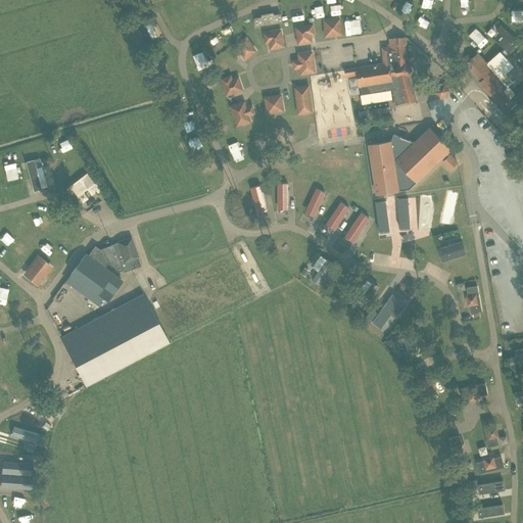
[(412,11),(415,2),(408,0),(402,0),(400,8),(412,11)]
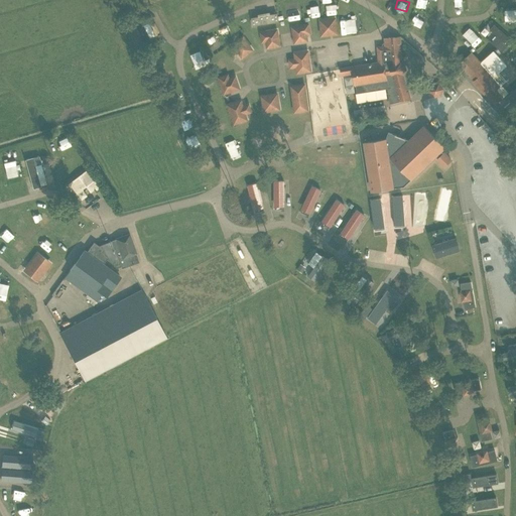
[(455,0),(456,9),(464,9),(463,0),(455,0)]
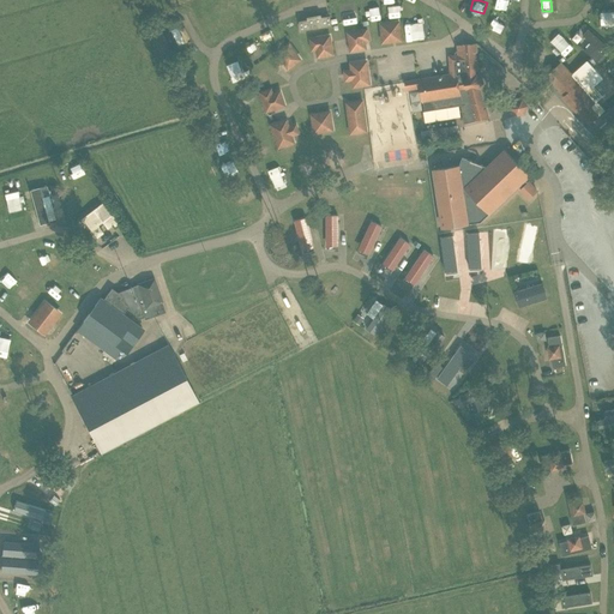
[(613,11),(599,11),(597,23),(613,23),(613,11)]
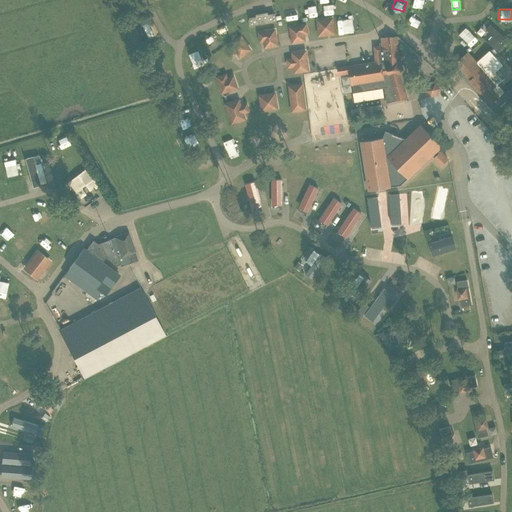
[(285,13),(288,21),(297,18),(294,10),(285,13)]
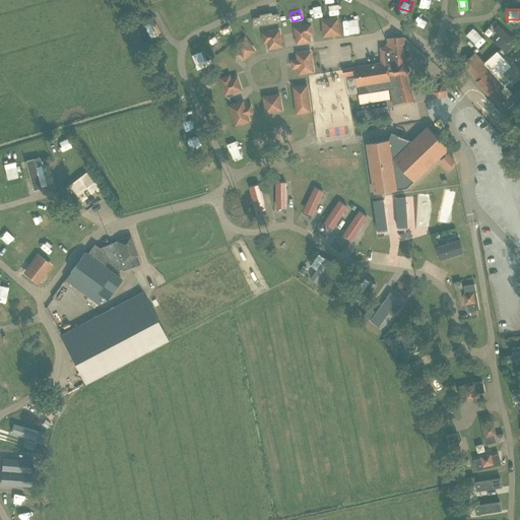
[(255,26),(280,21),(279,13),(272,14),(271,12),(260,14),(260,16),(253,17),(255,26)]
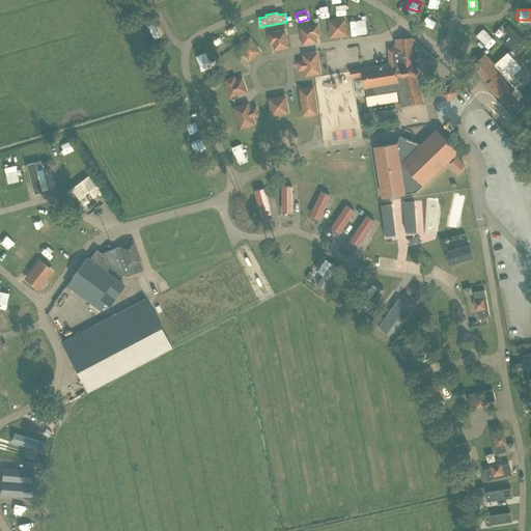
[(331,22),(332,34),(344,32),(342,21),(331,22)]
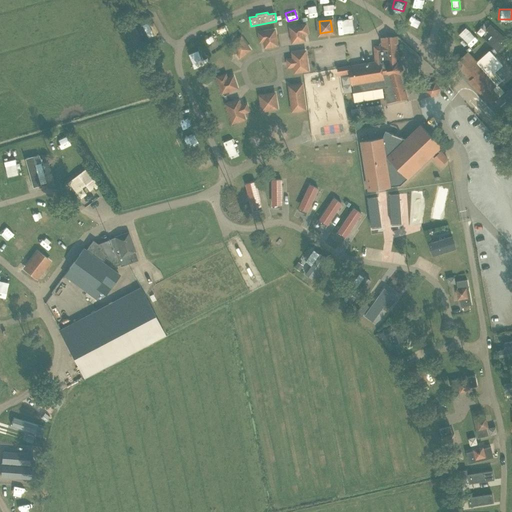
[(490,23),(486,27),(483,24),(476,31),(497,50),(507,39),(490,23)]
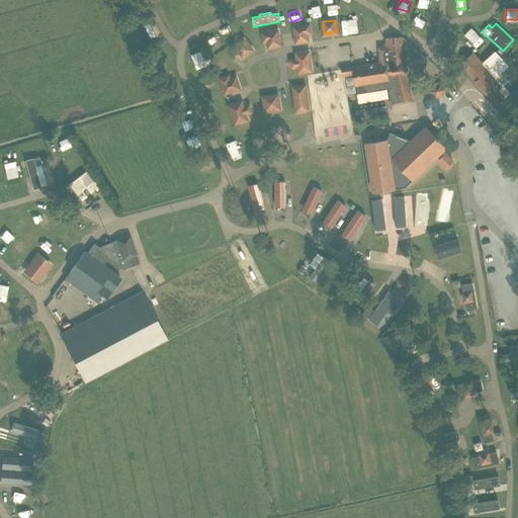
[(306,25),(293,28),(295,42),(308,40),(306,25)]
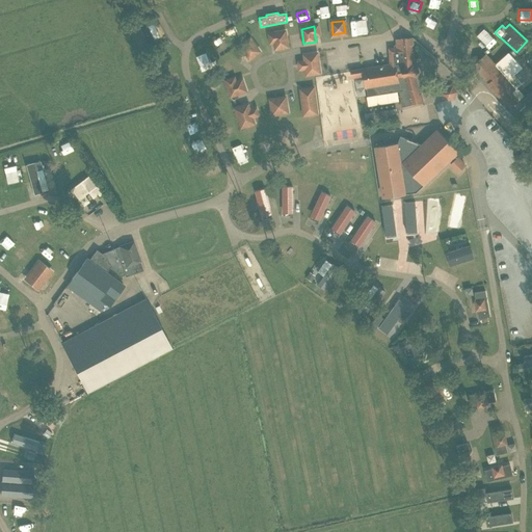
[(477,40),(488,52),(498,44),(485,30),(477,40)]
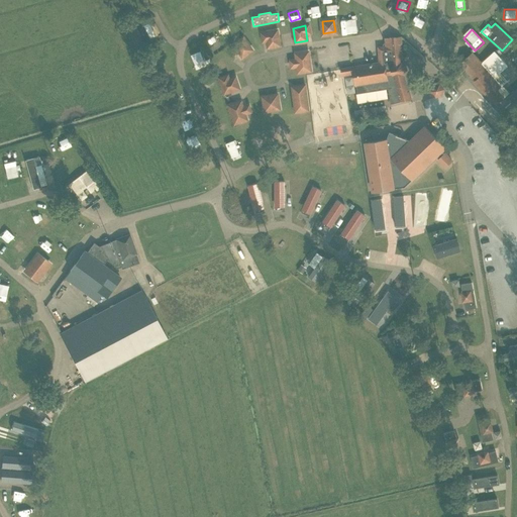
[(277,30),(265,32),(267,42),(268,47),(280,45),(277,30)]
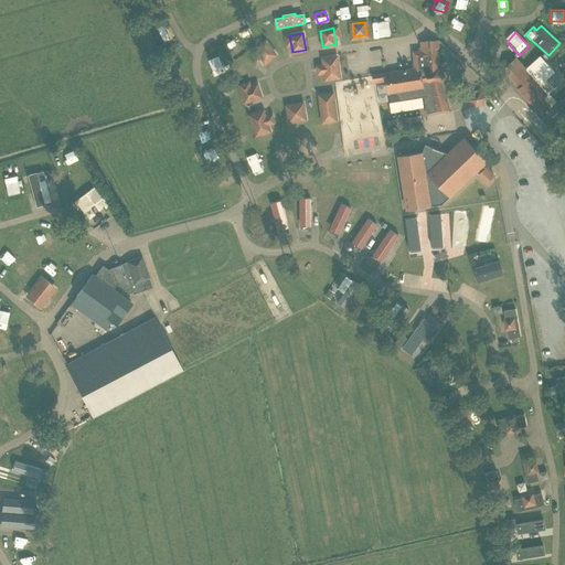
[(438,110),(438,109),(449,107),(447,100),(443,82),(446,77),(445,71),(440,66),(438,48),(438,40),(425,42),(420,42),(420,50),(413,51),(414,68),(386,73),(387,84),(390,94),(391,102),(424,96),(426,114),(438,110)]
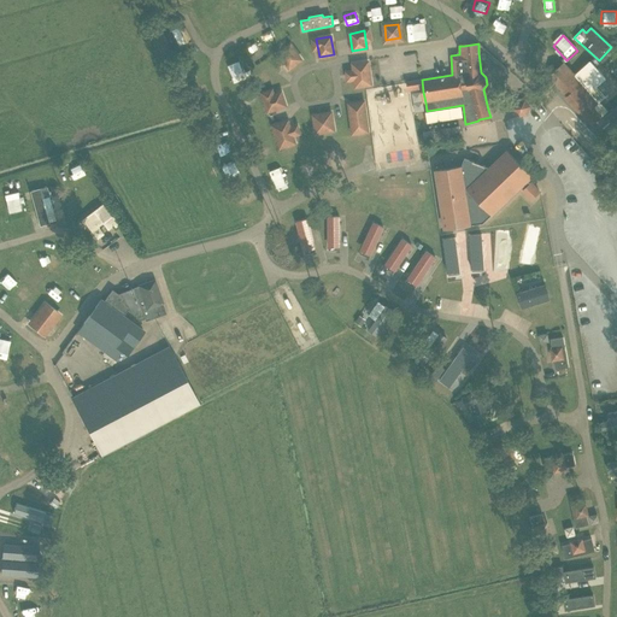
[(291,46),(278,54),(286,64),(289,69),(301,60),(291,46)]
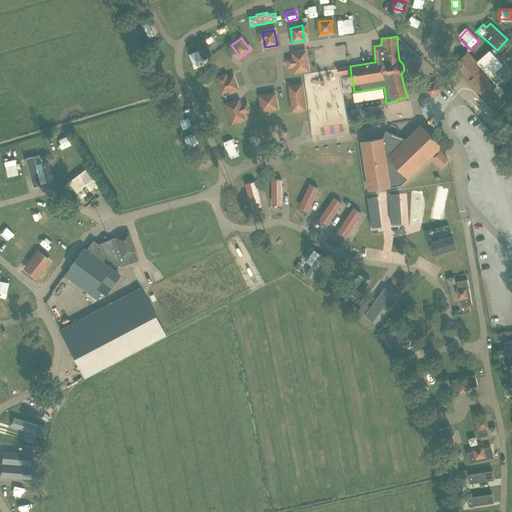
[(211,54),(220,48),(214,39),(205,44),(211,54)]
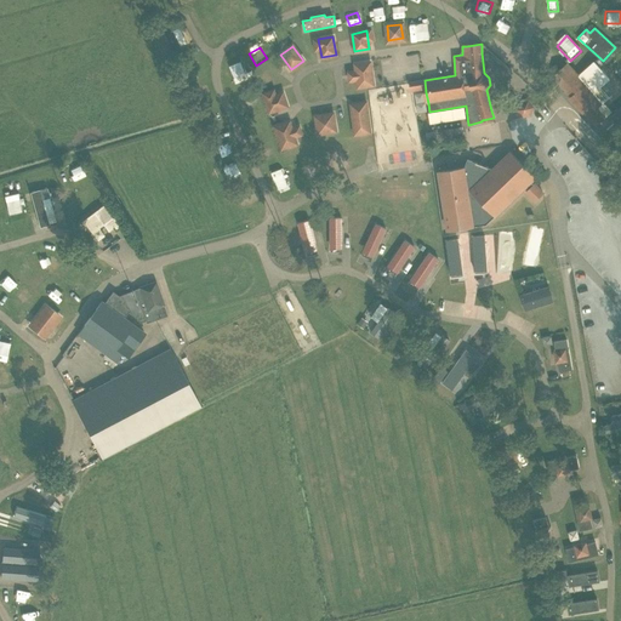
[(226,69),(231,79),(239,75),(240,79),(251,74),(246,61),(226,69)]
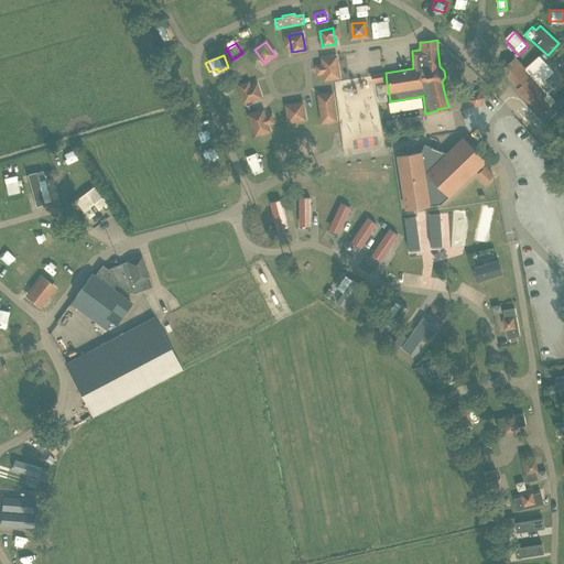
[(336,56),(323,58),(324,64),(325,72),(326,78),(338,76),(336,56)]
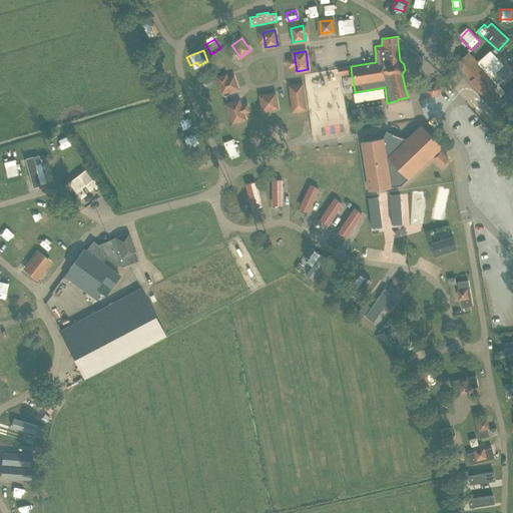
[(469,52),(457,63),(482,90),(481,91),(492,102),(499,95),(504,91),(498,84),(503,79),(496,71),(501,66),(503,65),(491,51),(478,63),(469,52)]
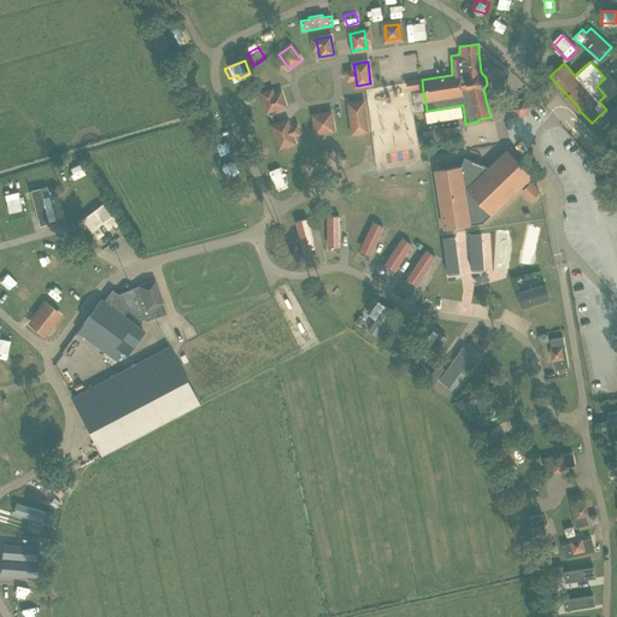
[(281,92),(264,98),(269,111),(286,106),(281,92)]
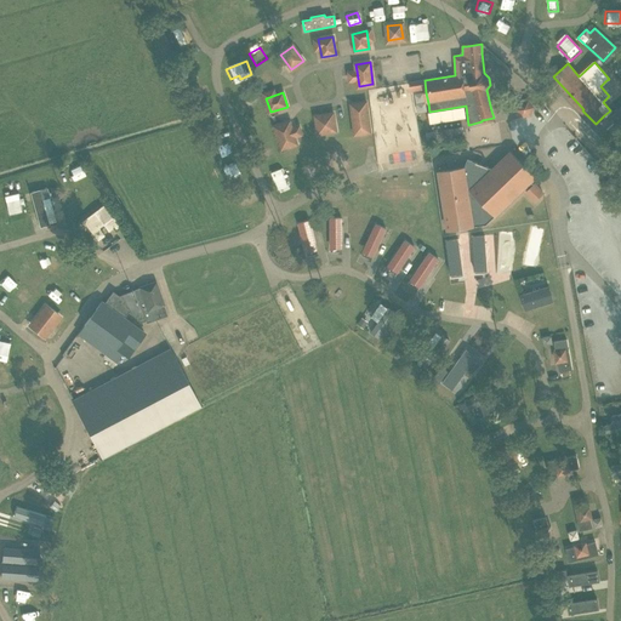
[(528,97),(514,106),(523,118),(536,109),(528,97)]
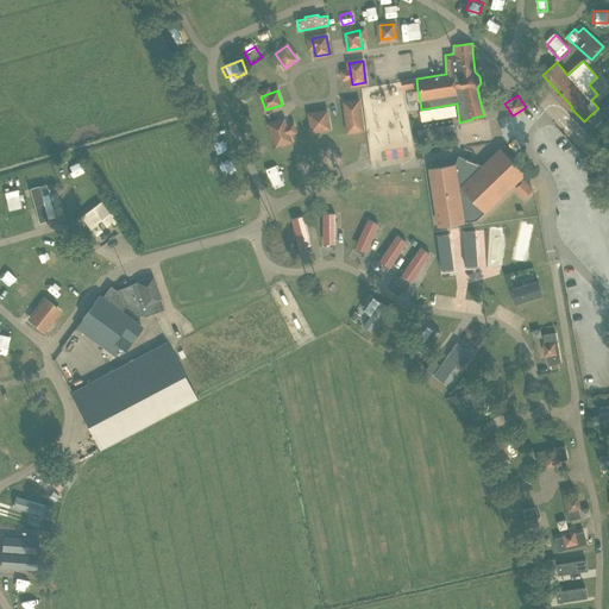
[(602,120),(595,127),(601,133),(608,125),(608,102),(596,114),(602,120)]
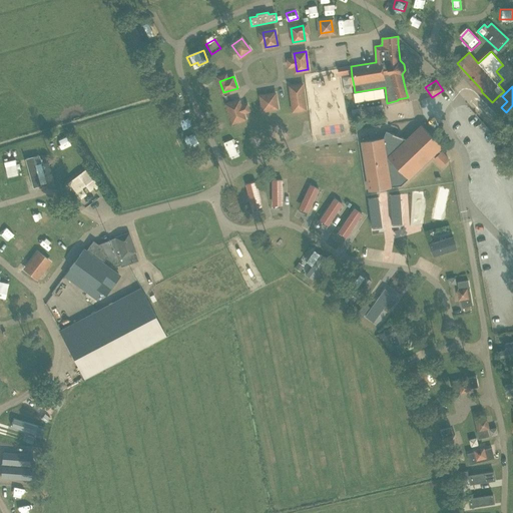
[(303,89),(290,91),(293,111),(306,109),(303,89)]
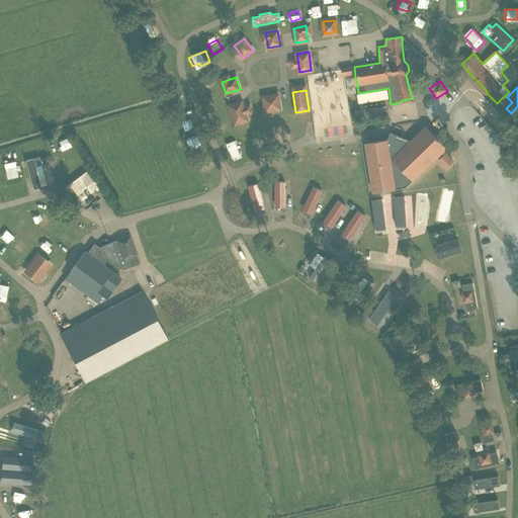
[(278,99),(264,101),(266,111),(280,109),(278,99)]
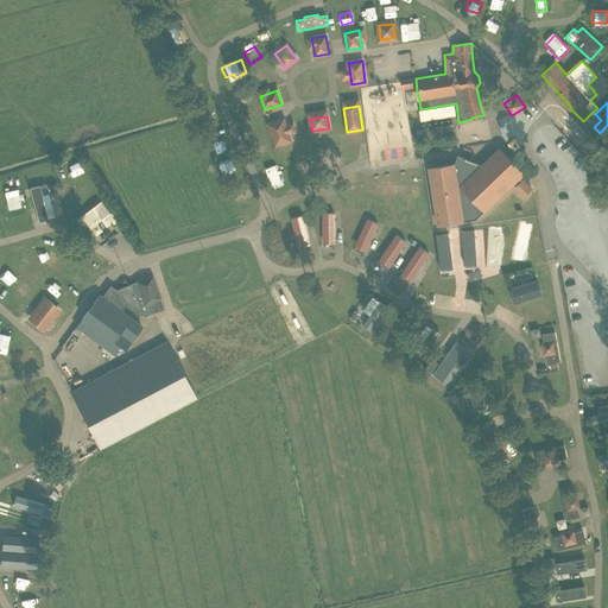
[(284,120),(270,125),(277,145),(291,140),(289,135),(286,126),(284,120)]
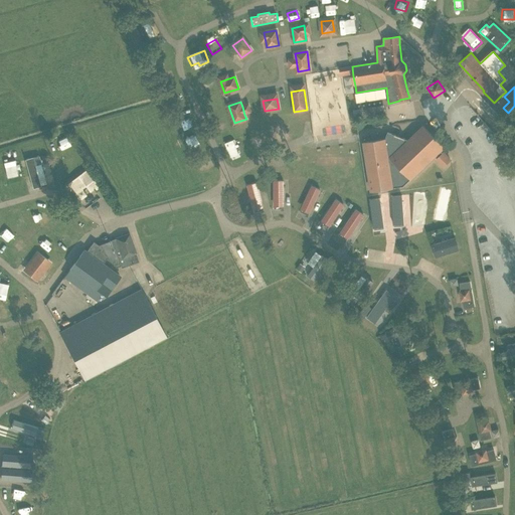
[(191,111),(173,119),(178,129),(195,121),(191,111)]
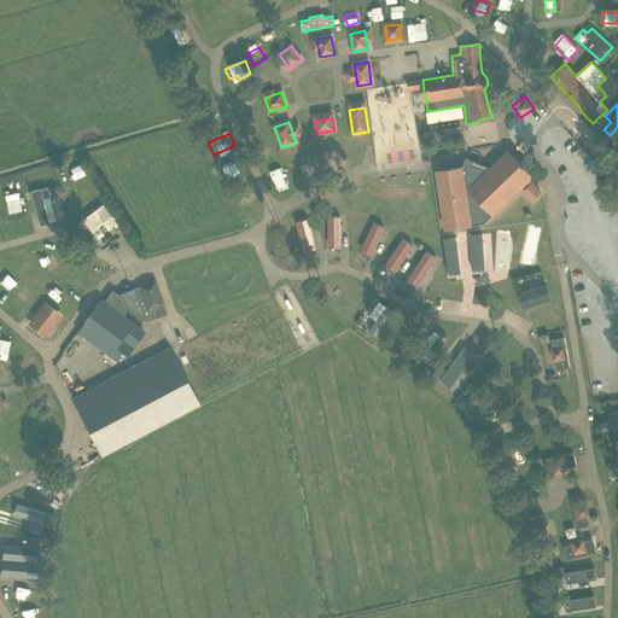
[(324,165),(336,163),(334,151),(322,152),(324,165)]
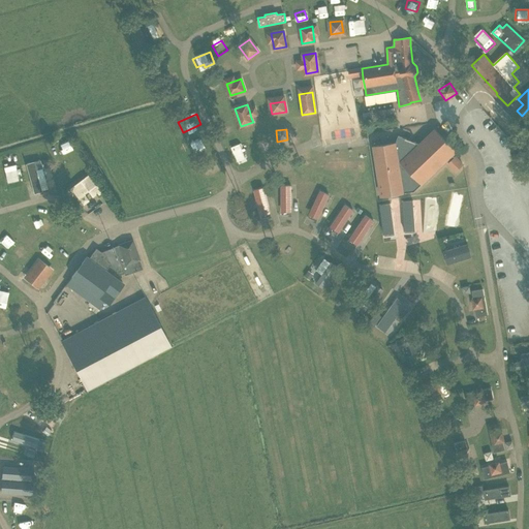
[(419,144),(415,143),(416,143),(414,142),(414,143),(412,142),(406,139),(407,138),(405,138),(401,136),(398,135),(395,143),(373,146),(381,196),(414,191),(446,160),(448,162),(447,163),(456,172),(463,164),(455,157),(452,155),(456,151),(446,142),(435,129),(419,144)]
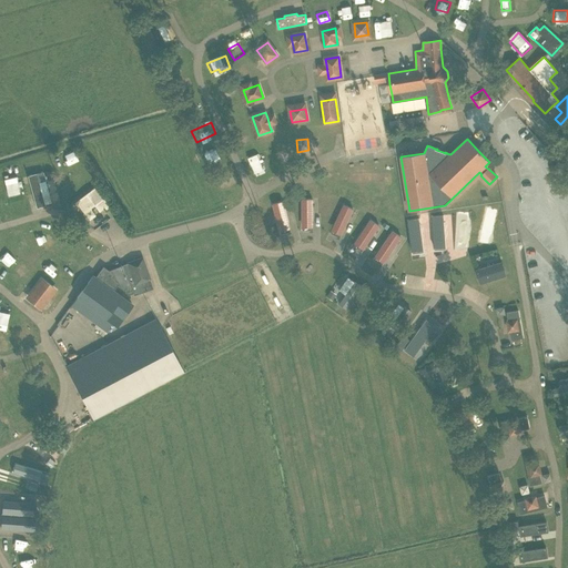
[(73,171),(81,166),(74,152),(66,156),(73,171)]
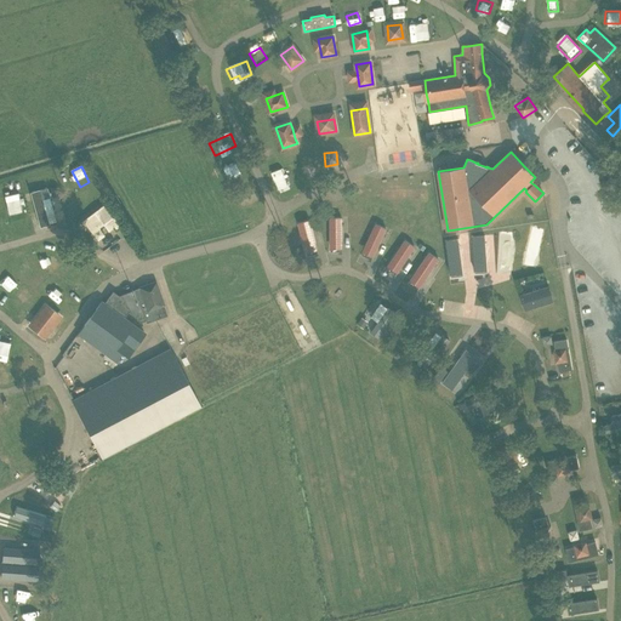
[(278,192),(291,187),(284,167),(271,172),(278,192)]
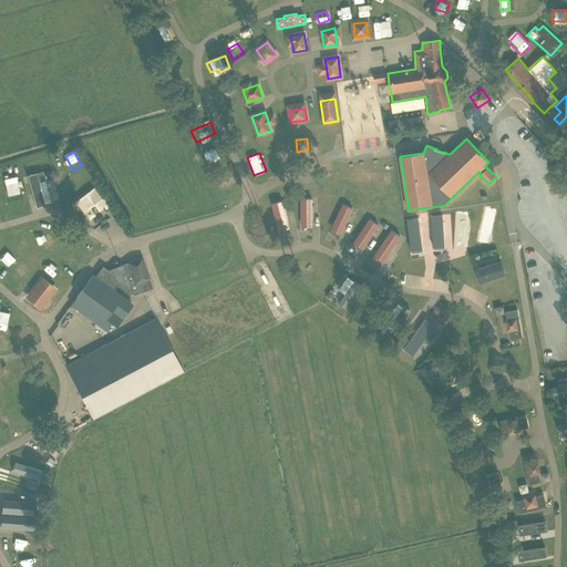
[(43,171),(28,174),(34,207),(50,204),(43,171)]
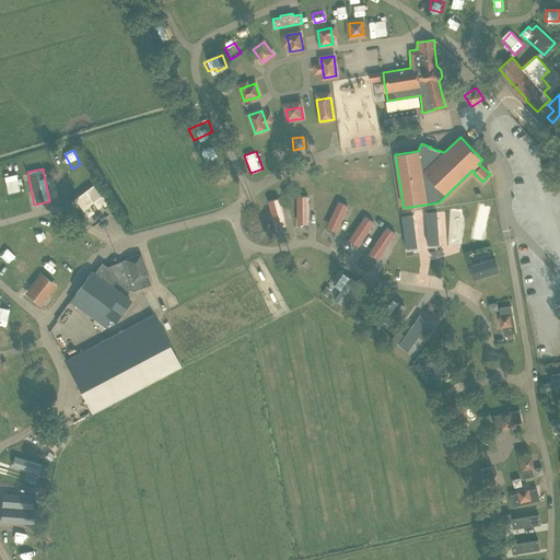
[(14,188),(12,176),(3,178),(6,189),(14,188)]
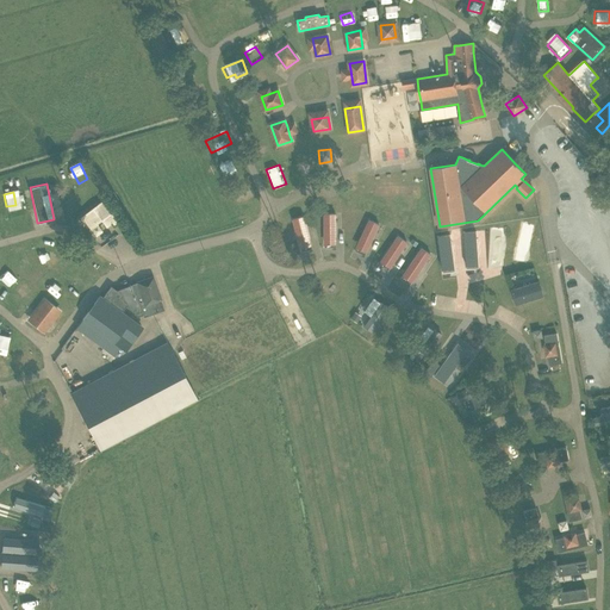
[(113,224),(99,206),(80,221),(89,232),(100,224),(105,230),(113,224)]
